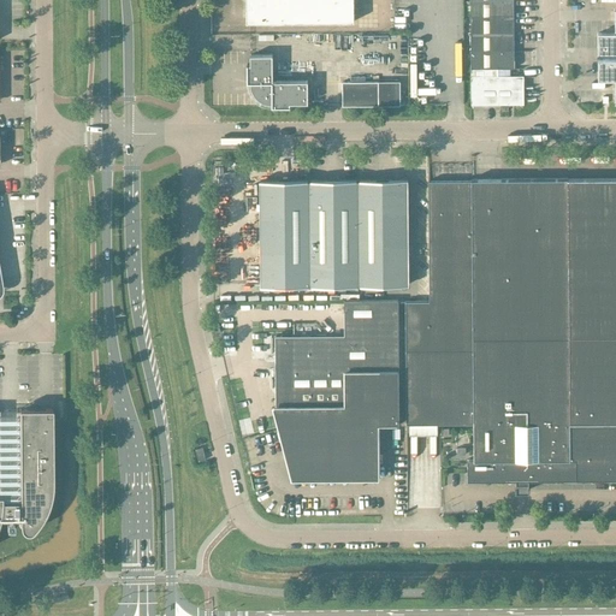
[(392,27),(392,0),(246,0),(246,34),(357,34),(357,33),(379,33),(379,27),(392,27)]
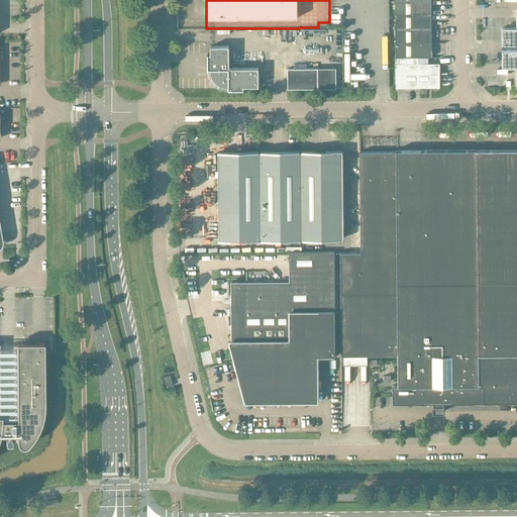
[(431,57),(431,14),(430,0),(394,0),(395,58),(431,57)]
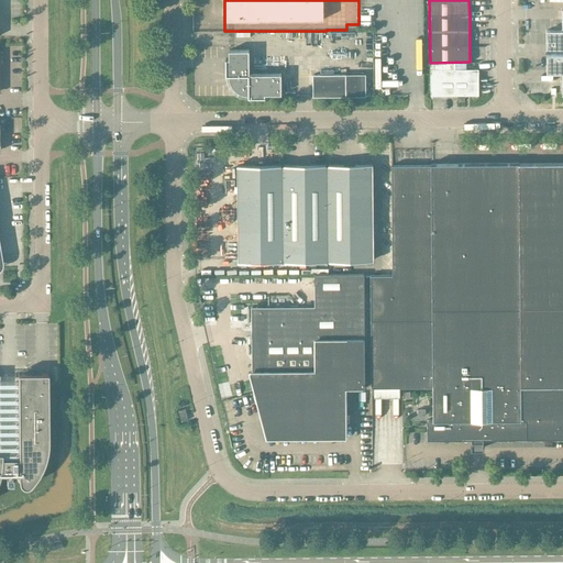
[(562,8),(562,9),(562,30),(547,30),(547,73),(562,73),(562,87),(562,8)]
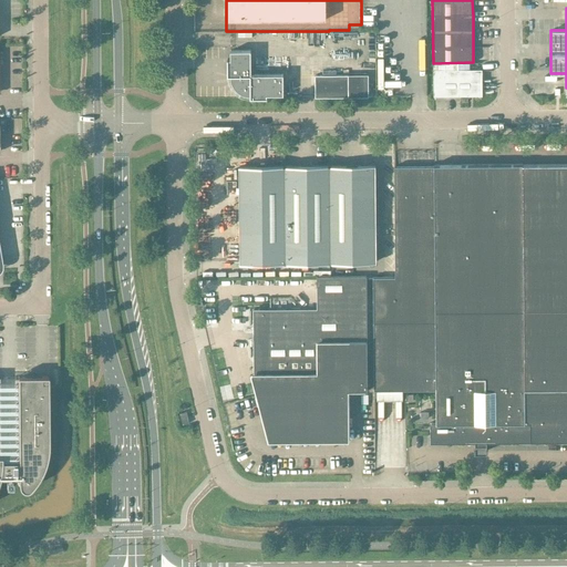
[(284,94),(282,74),(250,74),(250,50),(230,51),(230,59),(228,59),(227,59),(227,75),(230,75),(230,79),(232,82),(234,85),(235,88),(238,91),(240,92),(244,94),(247,94),(250,95),(250,98),(267,98),(267,94),(284,94)]
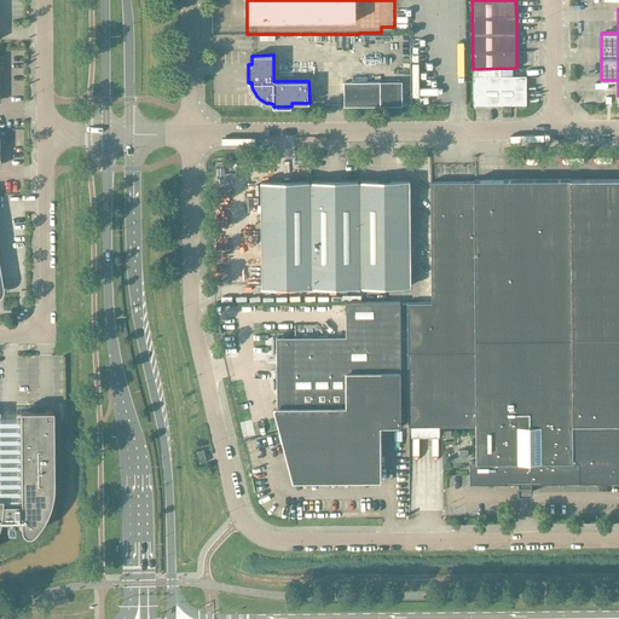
[(526,104),(526,75),(473,76),(474,105),(526,104)]
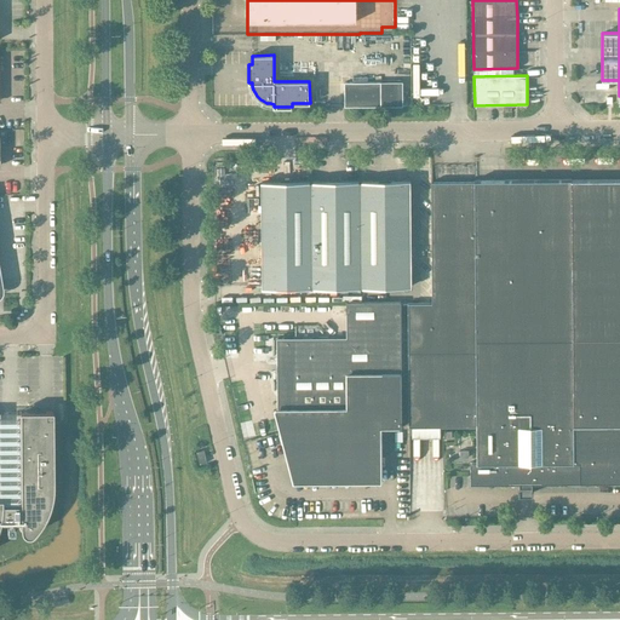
[(403,105),(402,81),(344,82),(344,107),(403,105)]
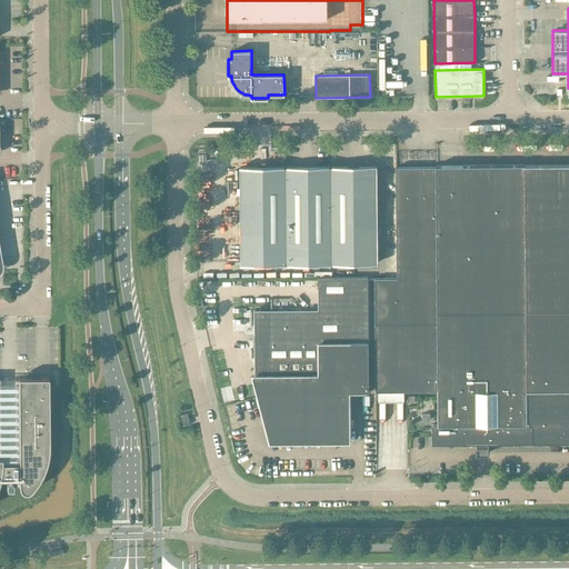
[(568,165),(525,166),(525,165),(436,166),(436,167),(396,167),(397,278),(375,278),(376,391),(378,391),(378,400),(405,400),(405,391),(438,391),(438,423),(432,423),(432,443),(477,442),(477,446),(488,446),(488,442),(568,441),(568,165)]
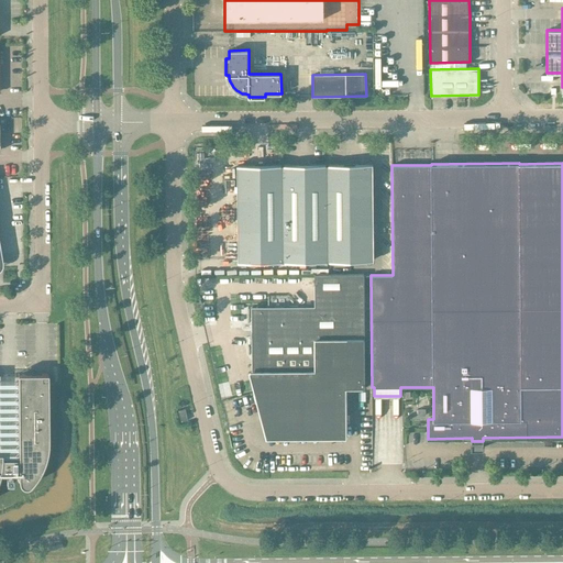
[(373,260),(373,164),(238,165),(239,262),(373,260)]
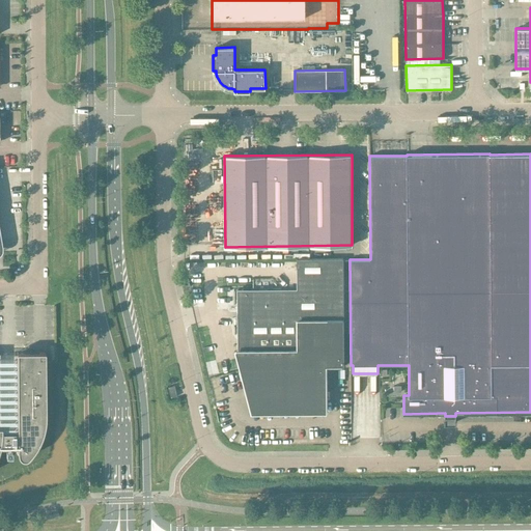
[(344,365),(343,258),(297,259),(297,268),(298,268),(298,289),(238,289),(239,350),(254,411),(325,410),(324,369),(325,369),(325,365),(342,365),(344,365)]
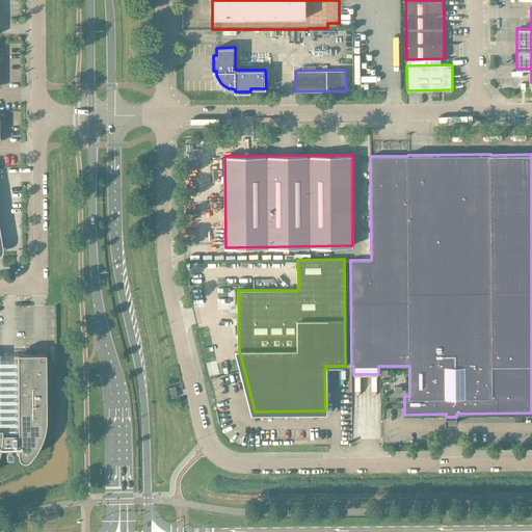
[(0,447),(19,447),(19,452),(19,454),(20,456),(22,457),(23,457),(25,457),(27,456),(31,450),(35,444),(38,437),(42,430),(43,423),(43,416),(43,362),(45,362),(45,352),(38,352),(38,353),(20,353),(19,353),(18,354),(18,356),(18,357),(18,358),(20,360),(20,361),(17,361),(17,432),(0,431),(0,447)]
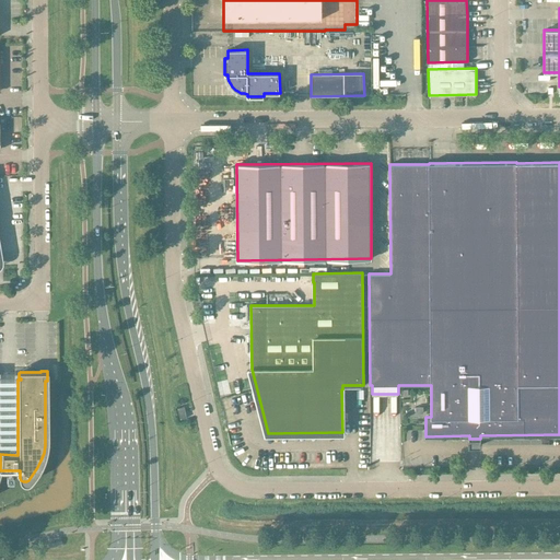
[(187,418),(184,407),(178,408),(181,419),(187,418)]
